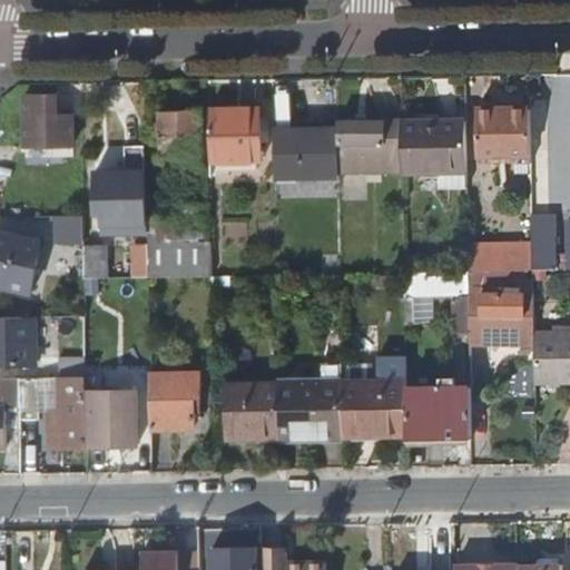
[(23,97),(23,148),(72,147),(72,111),(56,111),(55,96),(23,97)]
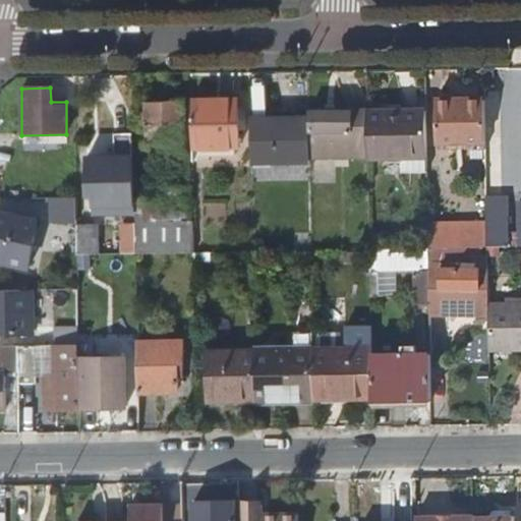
[(190,100),(191,150),(236,148),(235,99),(190,100)]
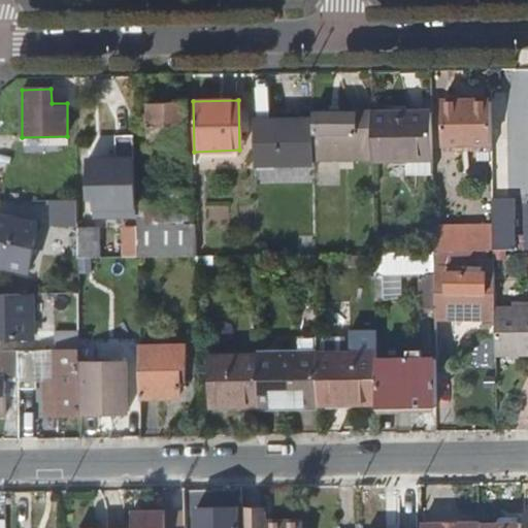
[(442,146),(493,146),(492,101),(442,102),(442,146)]
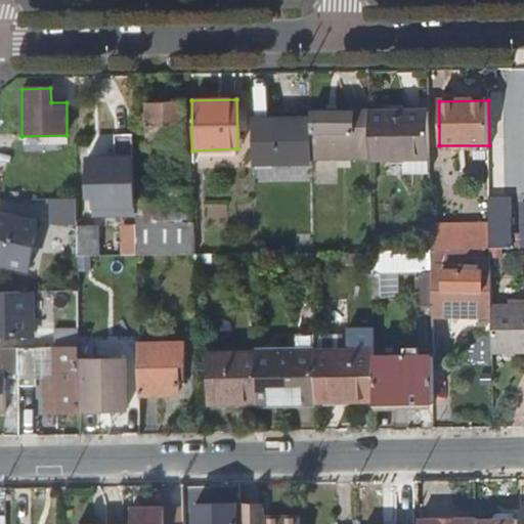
[(148,104),(148,128),(186,127),(185,103),(148,104)]
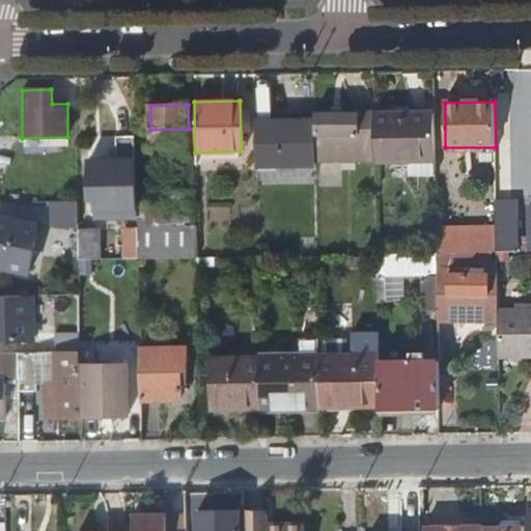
[(376,162),(375,112),(358,112),(358,114),(316,114),(316,124),(316,162),(376,162)]
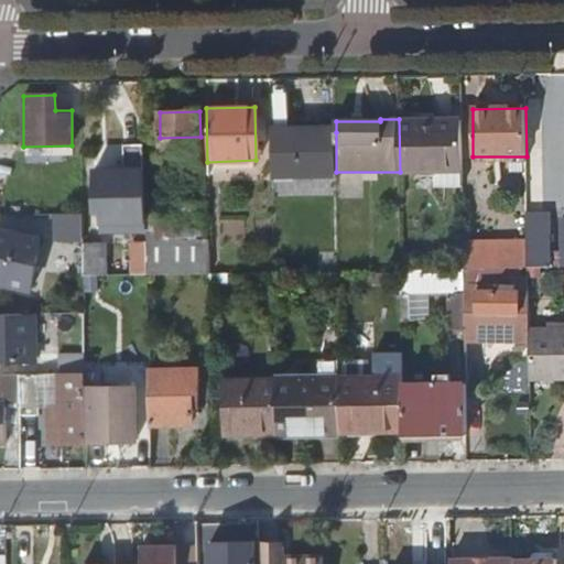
[(434,202),(463,202),(462,119),(399,119),(400,172),(400,186),(434,185),(434,202)]
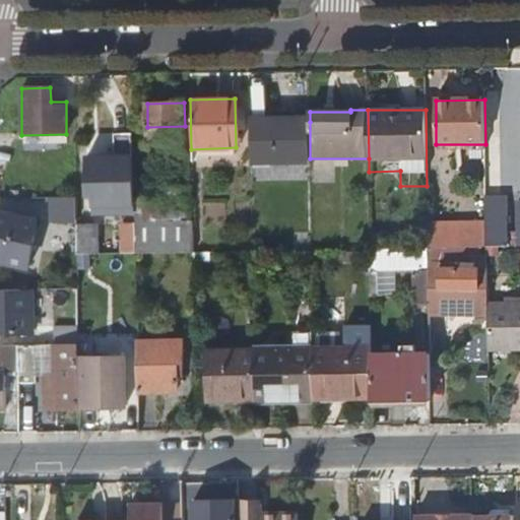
[(250,124),(251,165),(310,164),(310,158),(310,122),(250,124)]
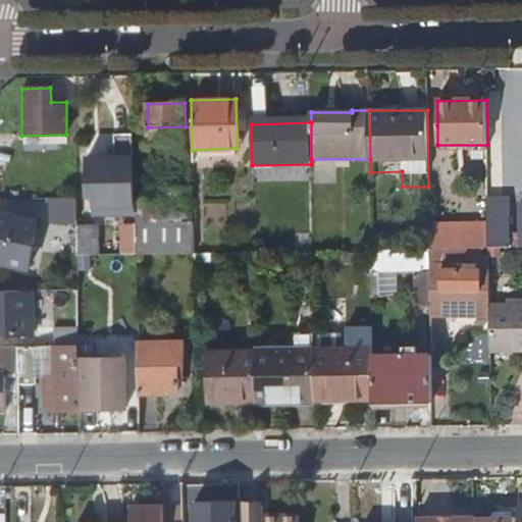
[(93,191),(94,213),(122,213),(120,168),(104,169),(104,157),(87,157),(88,191),(93,191)]
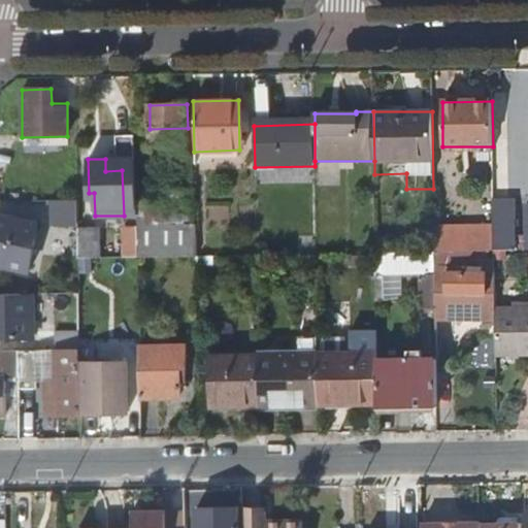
[(77,223),(77,199),(52,199),(54,223),(77,223)]
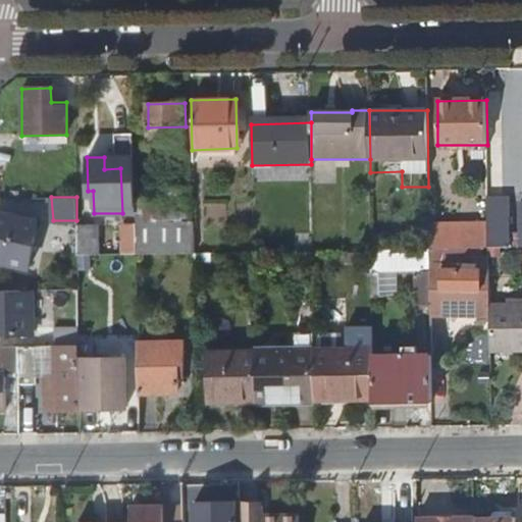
[(521,246),(521,201),(521,241),(508,241),(508,223),(488,224),(488,247),(521,246)]
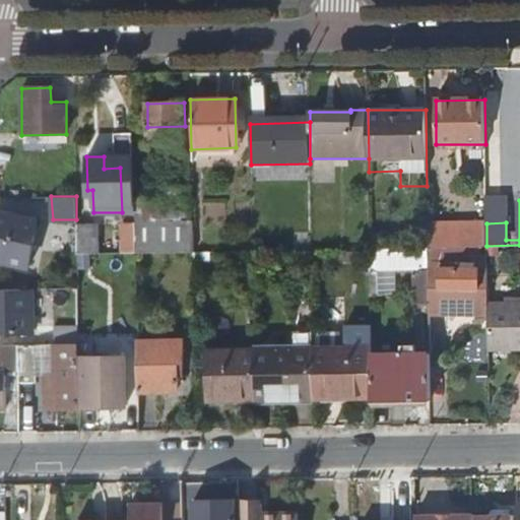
[(0,211),(0,261),(26,268),(39,221),(0,211)]
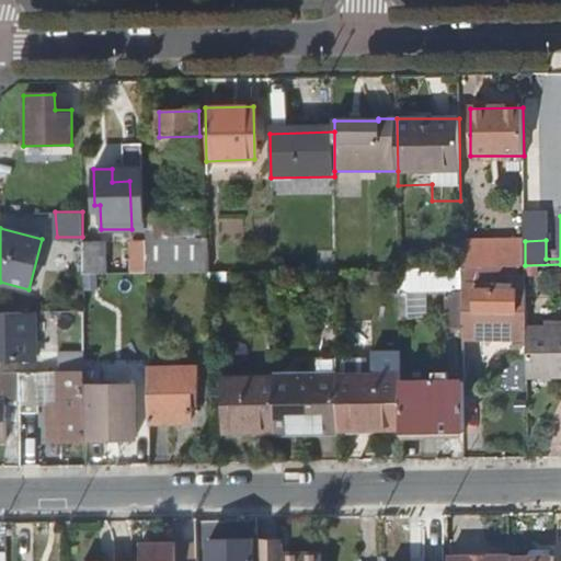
[(133,272),(146,272),(146,240),(132,240),(133,272)]
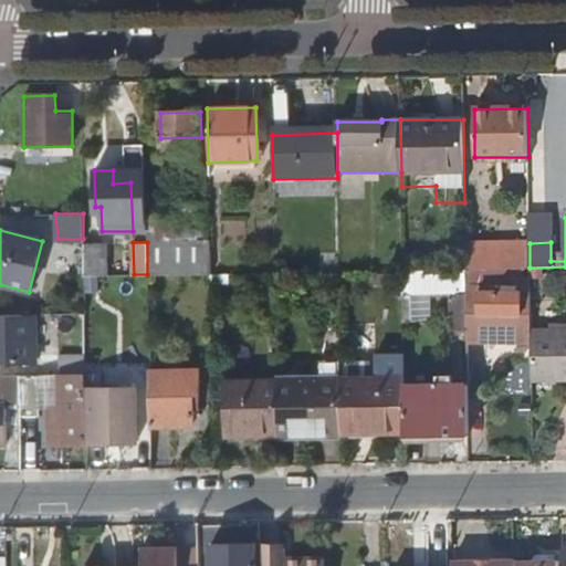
[(83,243),(84,275),(106,275),(106,257),(100,257),(100,243),(83,243)]
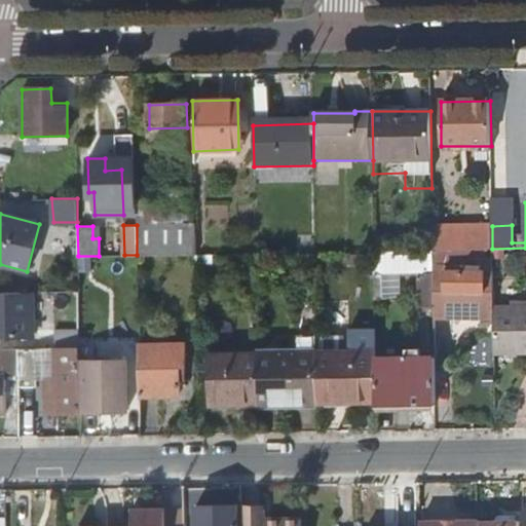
[(468,250),(467,226),(433,227),(433,250),(468,250)]
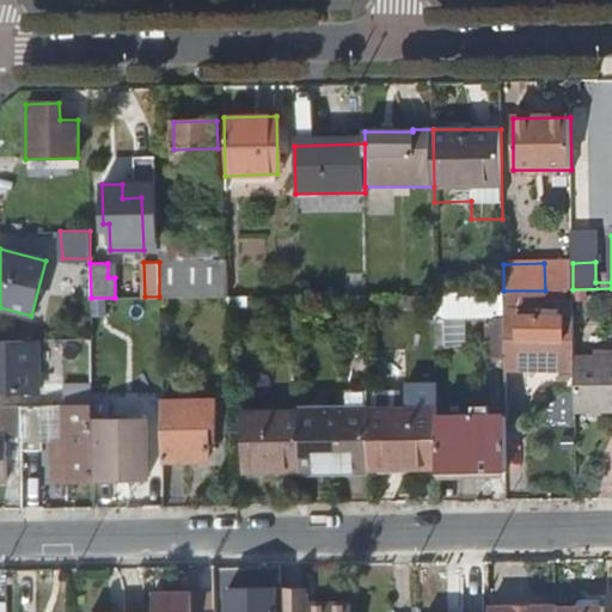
[(573,289),(573,263),(544,263),(545,291),(549,291),(573,289)]
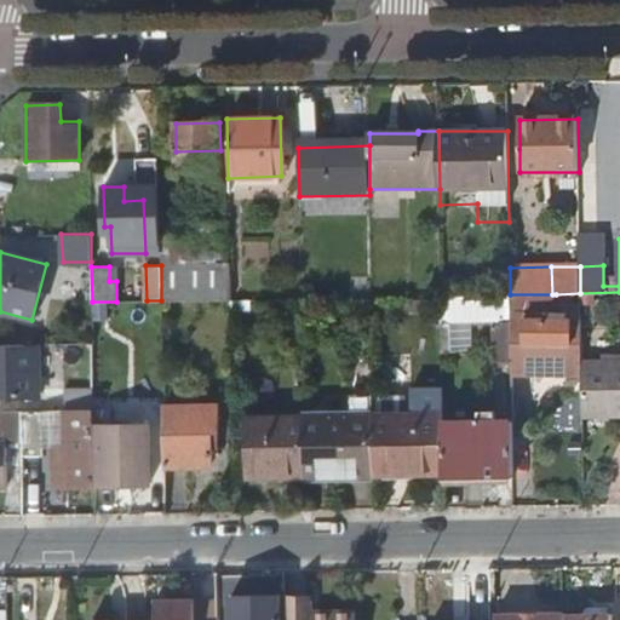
[(510,320),(510,294),(488,296),(488,300),(465,300),(465,296),(441,296),(441,320),(510,320)]
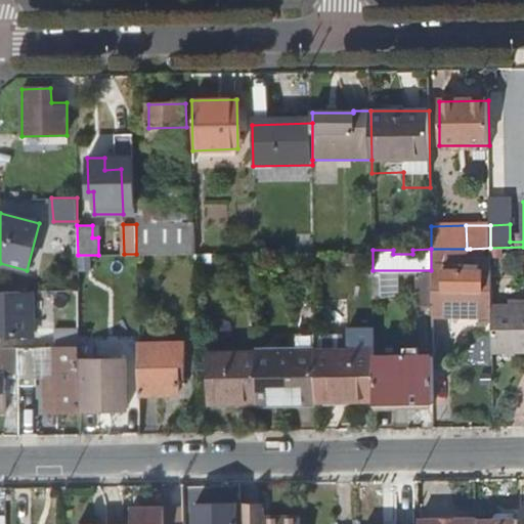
[(470,265),(470,249),(467,249),(431,249),(431,270),(432,292),(432,316),(491,314),(491,306),(491,291),(490,271),(486,271),(486,259),(475,259),(475,265),(470,265)]
